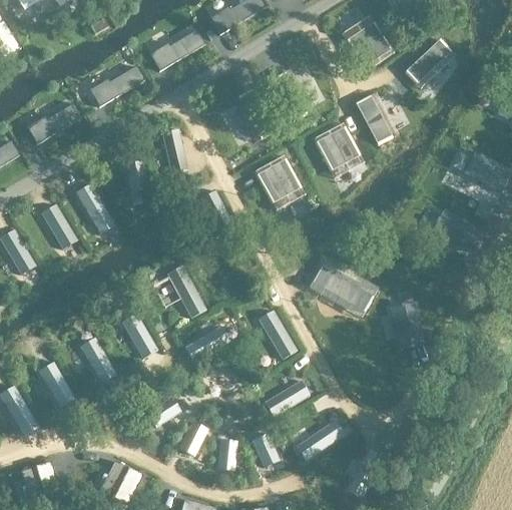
[(20,0),(25,8),(36,1),(37,3),(41,0),(56,0),(60,5),(68,0),(20,0)]
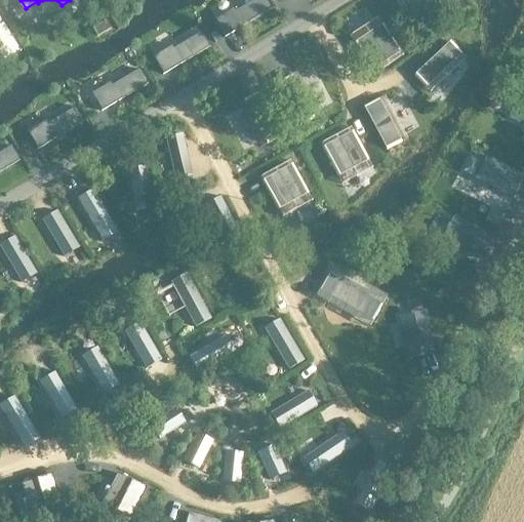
[(235,6),(215,17),(226,35),(272,7),(268,0),(250,0),(237,8),(235,6)]
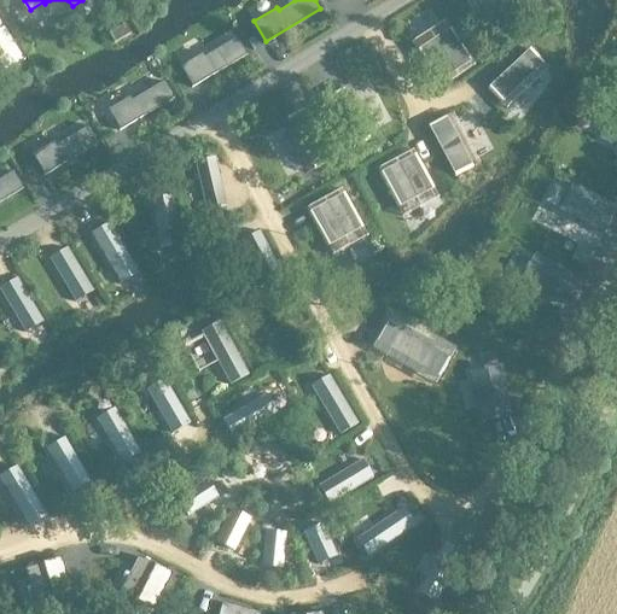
[(473,0),(488,29),(523,11),(518,0),(473,0)]
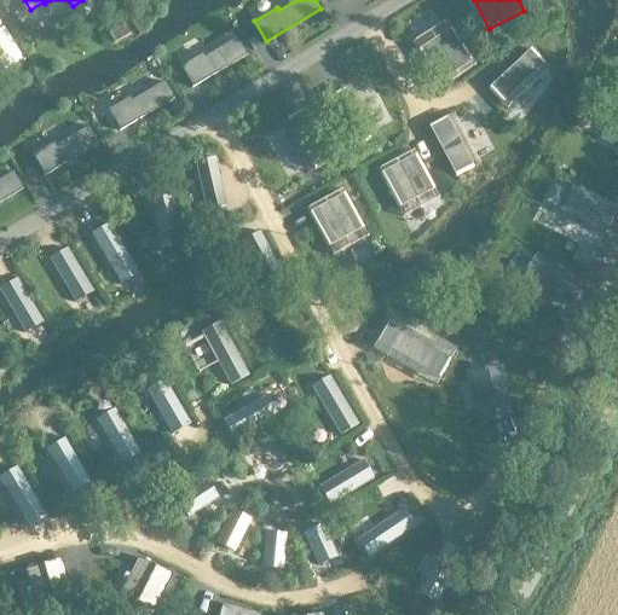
[(0,18),(0,61),(5,68),(23,57),(0,18)]
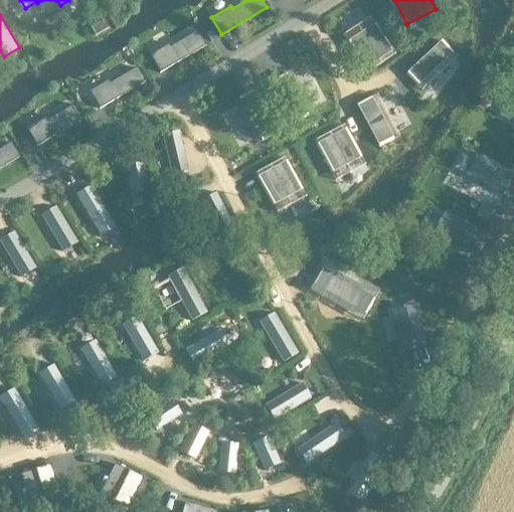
[(104,18),(91,25),(96,33),(108,26),(104,18)]
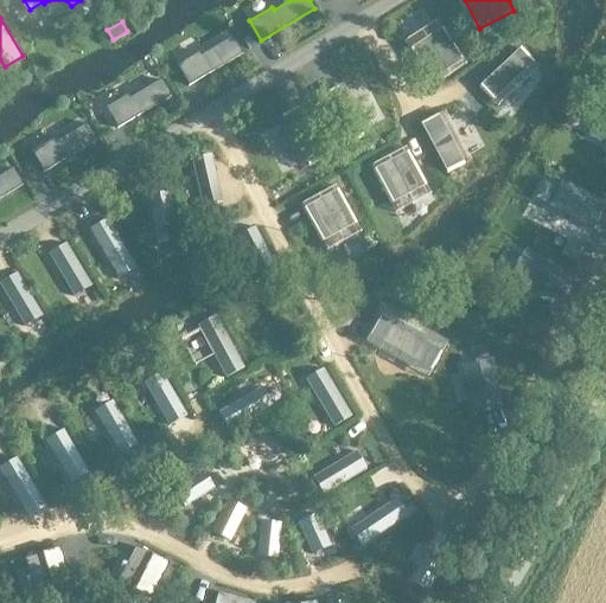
[(444,25),(409,47),(431,79),(464,57),(444,25)]
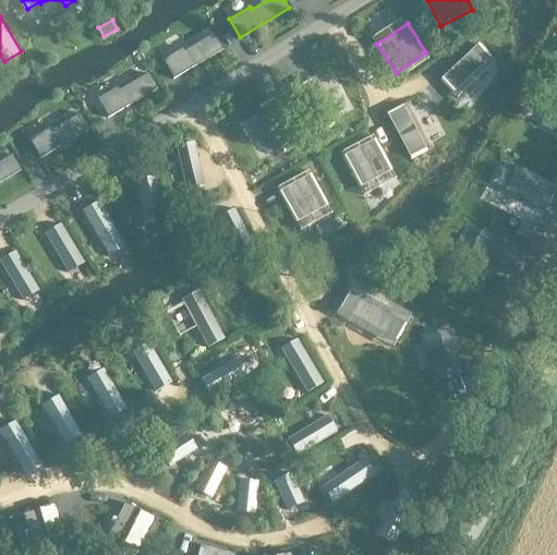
[(183,46),(162,59),(173,77),(223,47),(214,32),(185,49),(183,46)]
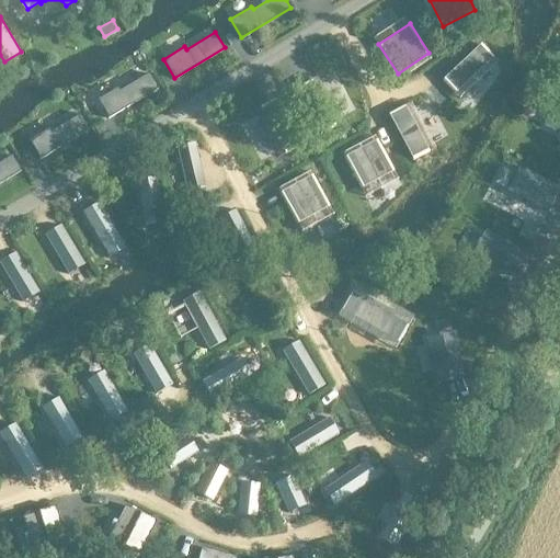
[(482,42),(443,78),(455,92),(494,55),(482,42)]
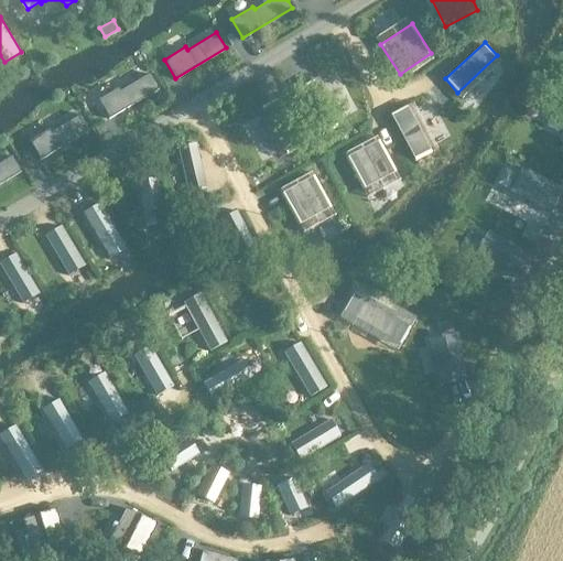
[(119,86),(98,99),(109,118),(160,87),(151,72),(121,89),(119,86)]
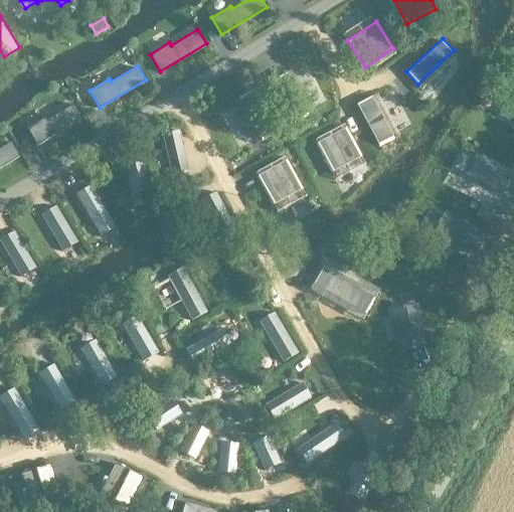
[(506,104),(502,114),(513,119),(513,91),(512,91),(508,100),(507,100),(505,103),(506,104)]
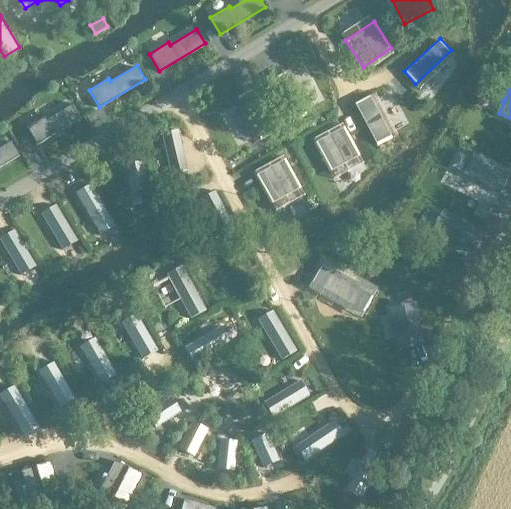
[(369,94),(354,102),(377,144),(391,136),(369,94)]
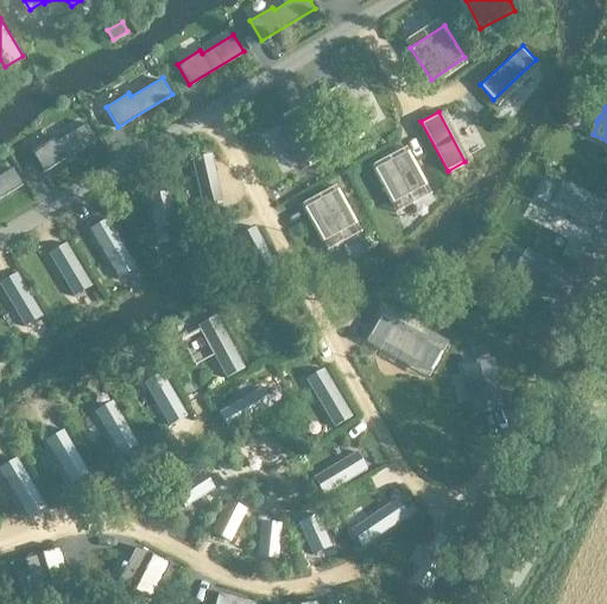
[(55,138),(32,151),(44,171),(97,139),(88,122),(57,141),(55,138)]
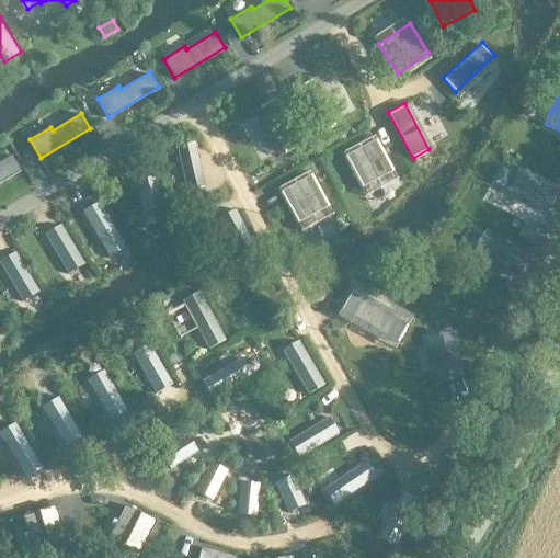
[(377,138),(345,156),(362,186),(393,169),(377,138)]
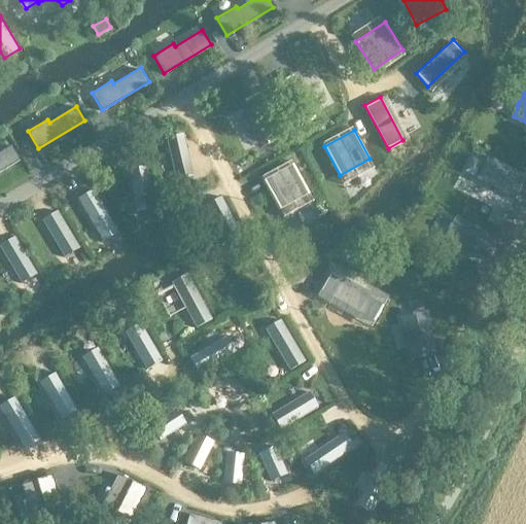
[(194,173),(184,132),(168,136),(177,176),(194,173)]
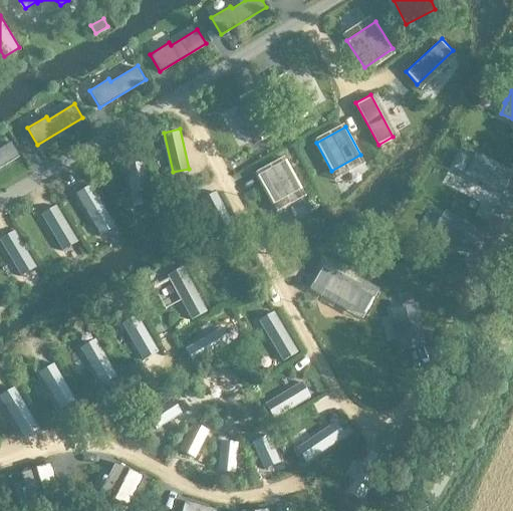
[(0,167),(20,155),(11,141),(0,148),(0,167)]
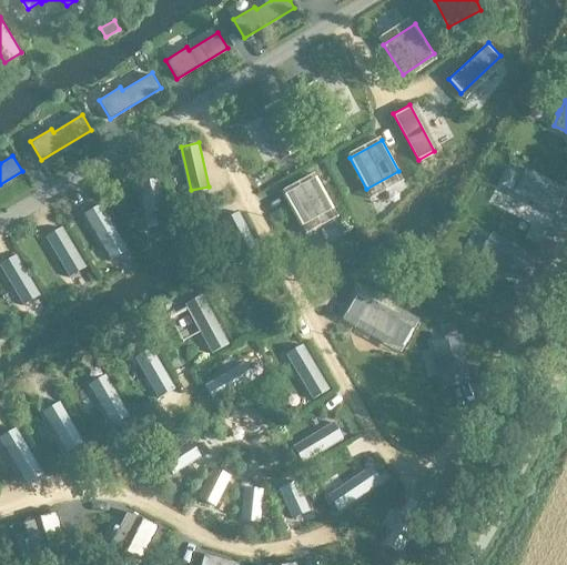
[(520,181),(515,192),(556,212),(566,190),(566,187),(527,168),(523,177),(522,177),(519,181),(520,181)]
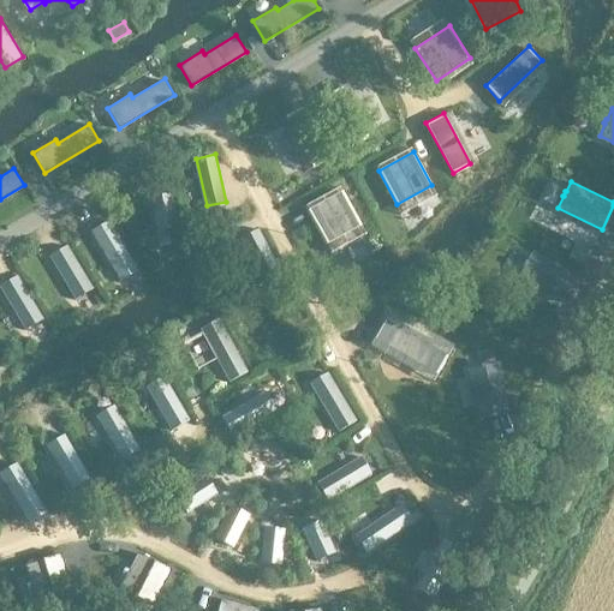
[(341,189),(305,208),(326,243),(361,222),(341,189)]
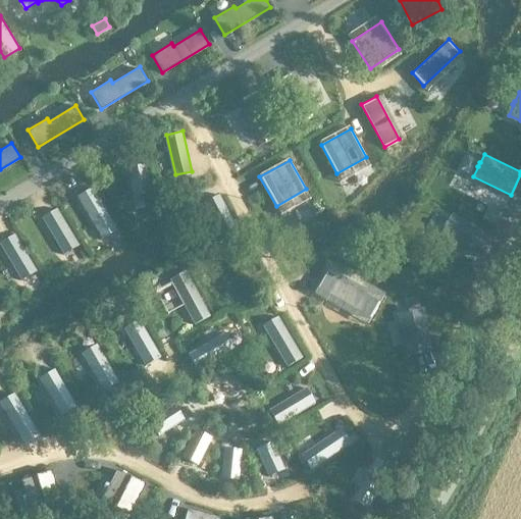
[(153,204),(146,163),(128,165),(136,207),(153,204)]
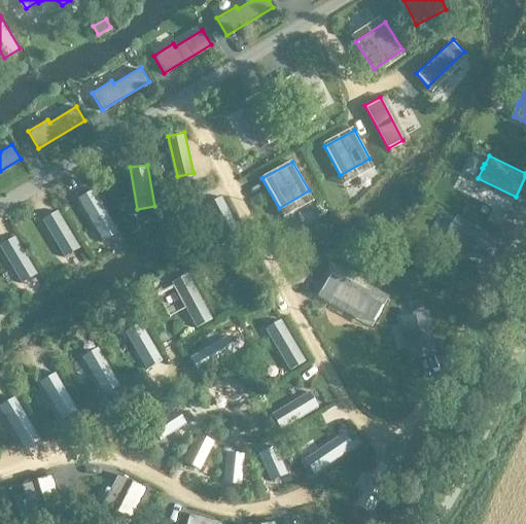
[(214,180),(195,185),(198,196),(217,190),(214,180)]
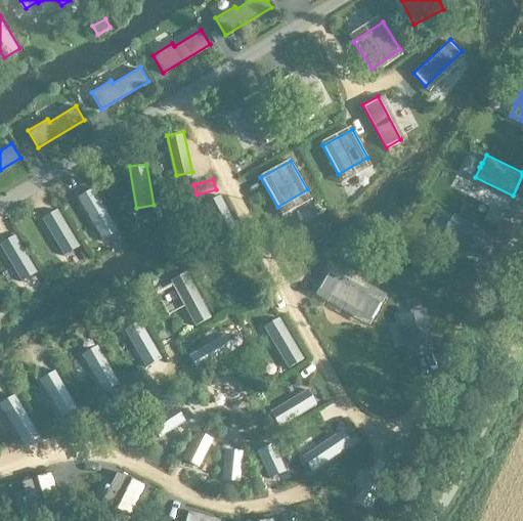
[(93,187),(78,196),(102,236),(118,227),(93,187)]
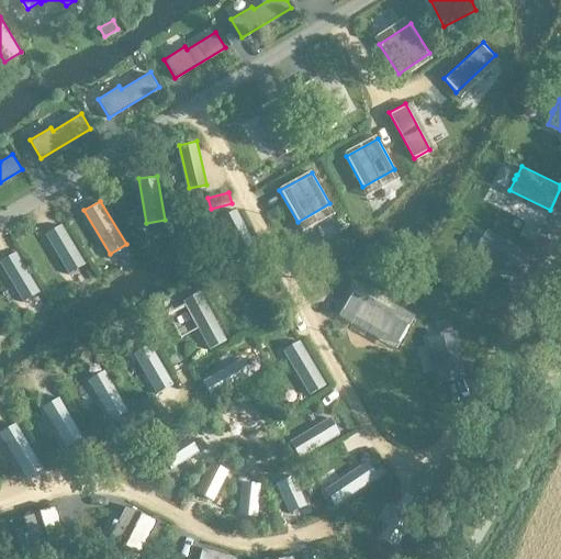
[(258,247),(237,208),(221,216),(242,256),(258,247)]
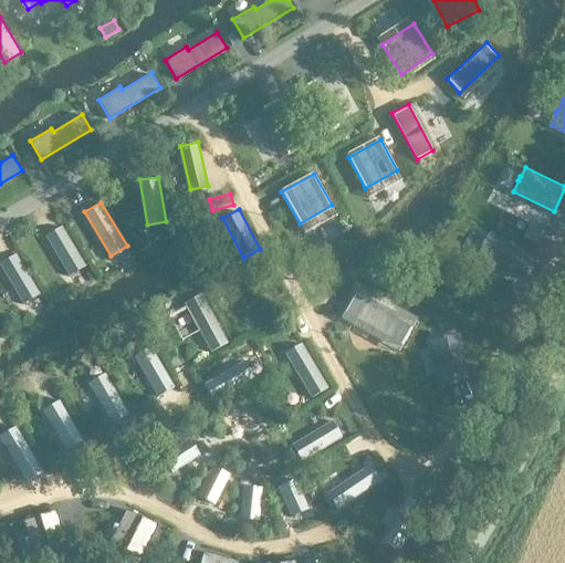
[(63,225),(46,235),(70,273),(86,263),(63,225)]
